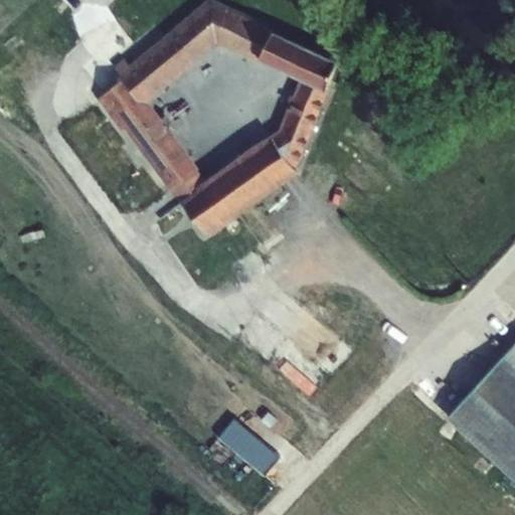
[(60,0),(70,10),(80,0),(60,0)]
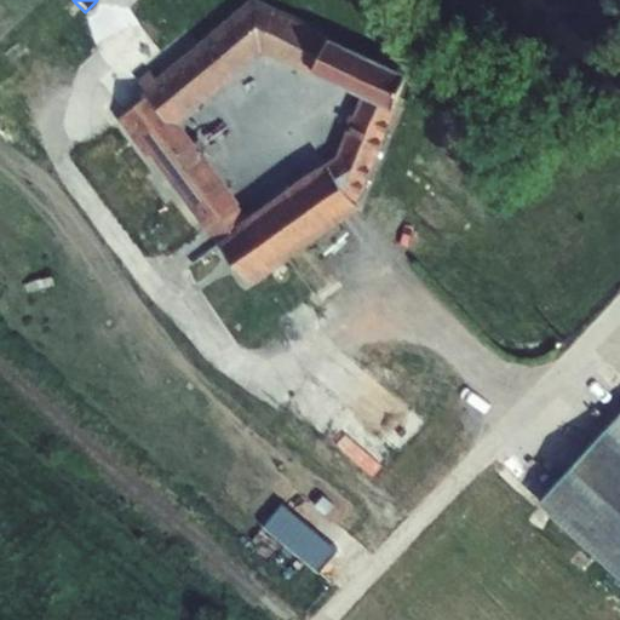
[(250,285),(361,206),(361,194),(409,84),(253,9),(121,115),(250,285)]
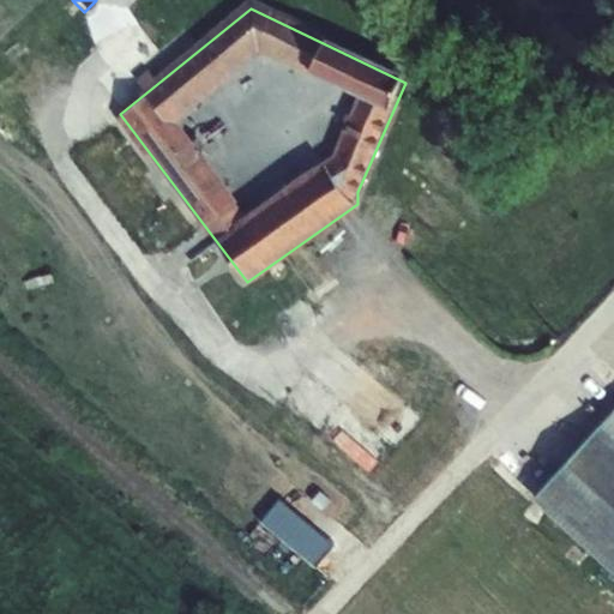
[(613,410),(596,431),(613,446),(613,410)]
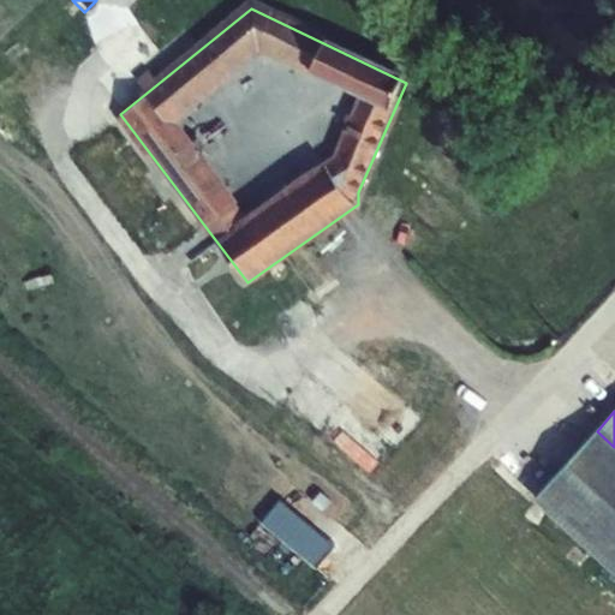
[(614,447),(597,431),(532,501),(614,578),(614,447)]
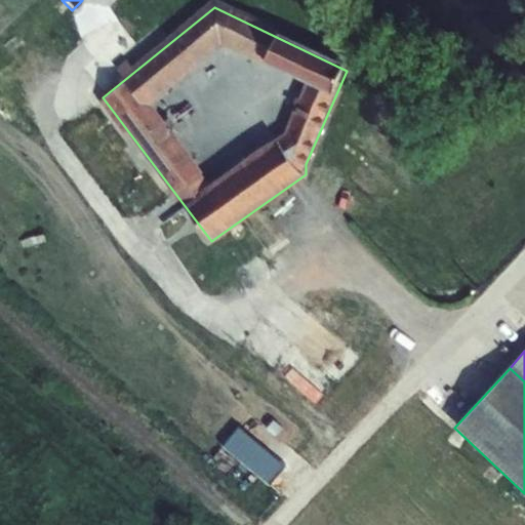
[(271,482),(287,462),(240,425),(224,444),(271,482)]
